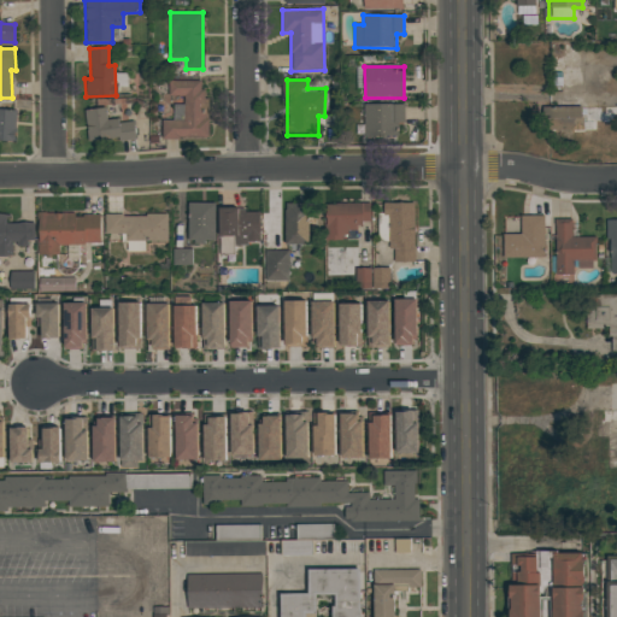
[(207,139),(206,81),(166,81),(168,97),(183,97),(184,105),(172,105),(172,121),(162,121),(162,139),(207,139)]
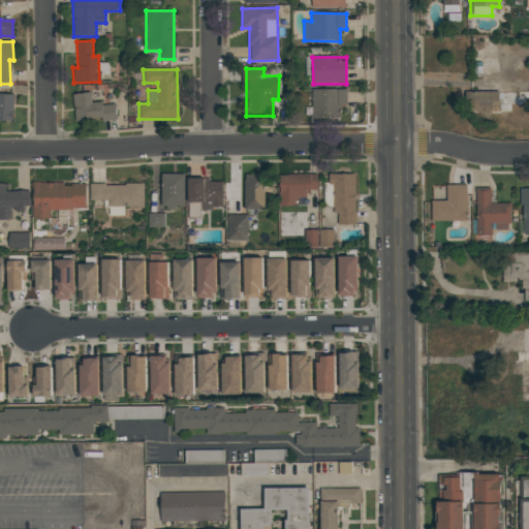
[(312,117),(346,118),(347,90),(312,89),(312,117)]
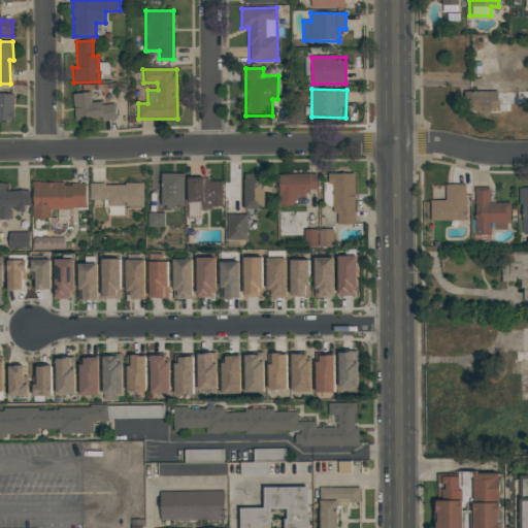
[(498,91),(464,92),(465,110),(498,109),(498,91)]
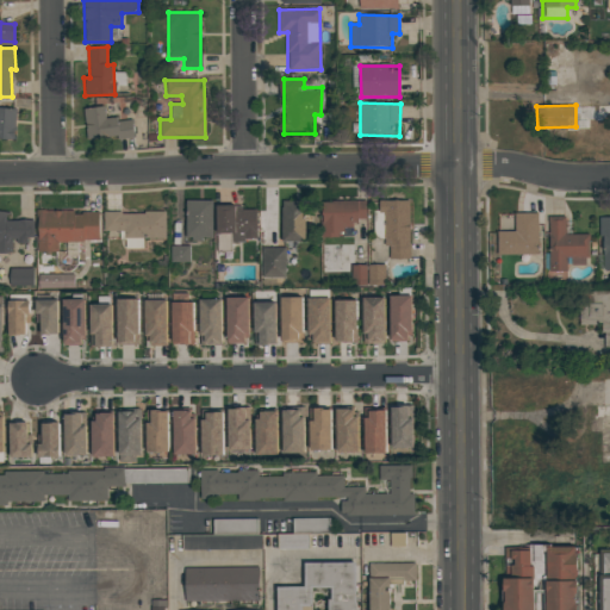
[(0,141),(14,142),(17,107),(0,106),(0,141)]
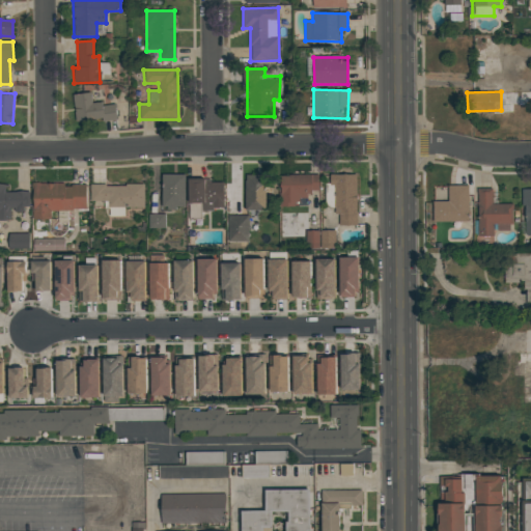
[(73,94),(76,123),(117,118),(115,103),(92,105),(91,92),(73,94)]
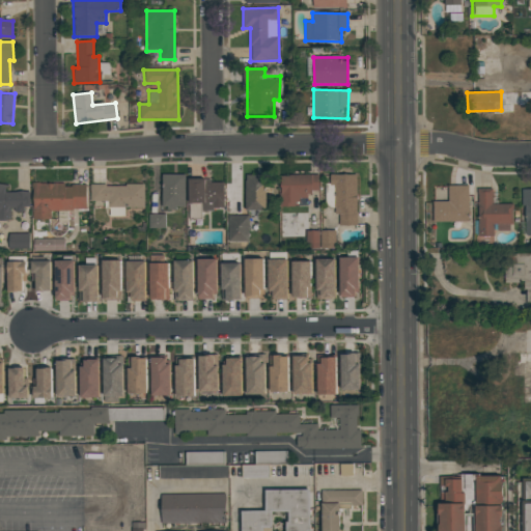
[(186,175),(162,174),(162,206),(185,207),(186,175)]
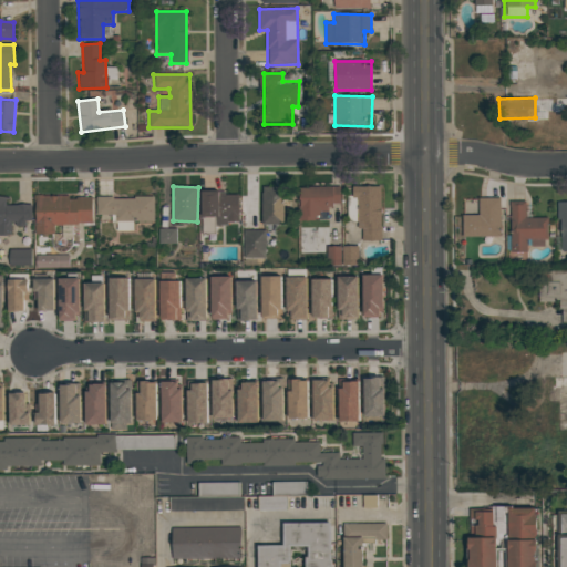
[(263,225),(284,224),(284,187),(261,187),(263,225)]
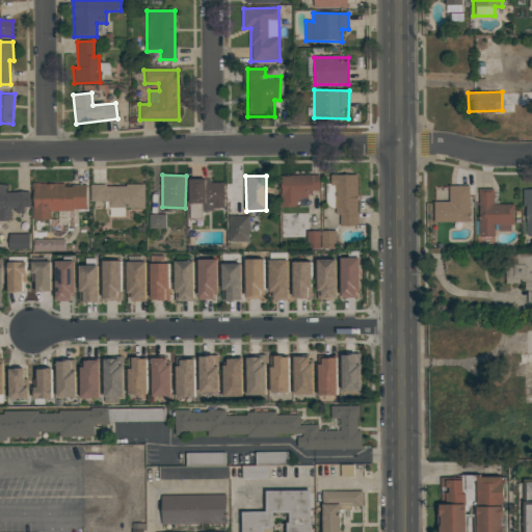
[(357,225),(357,176),(330,176),(331,189),(336,189),(336,216),(340,215),(340,227),(357,225)]
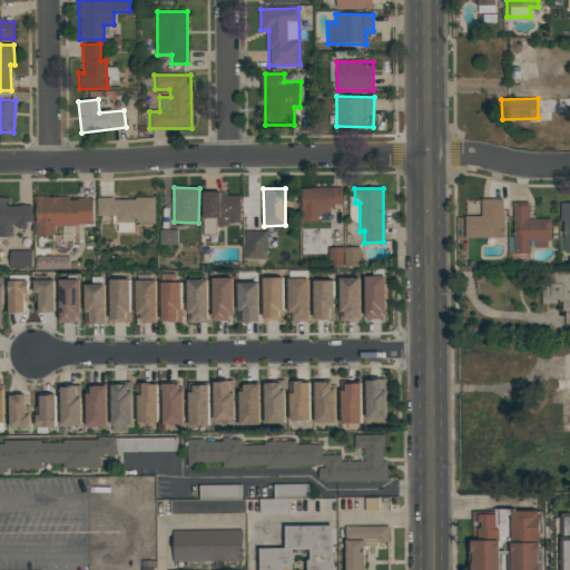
[(241,225),(241,194),(203,194),(204,235),(216,235),(216,225),(241,225)]
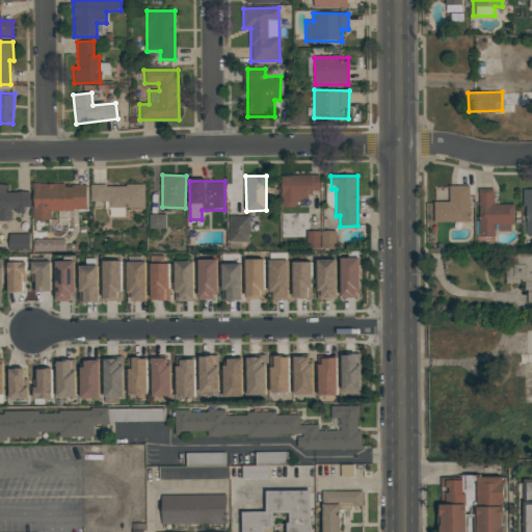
[(0,220),(11,220),(10,211),(30,210),(29,191),(8,192),(8,185),(0,185),(0,220)]
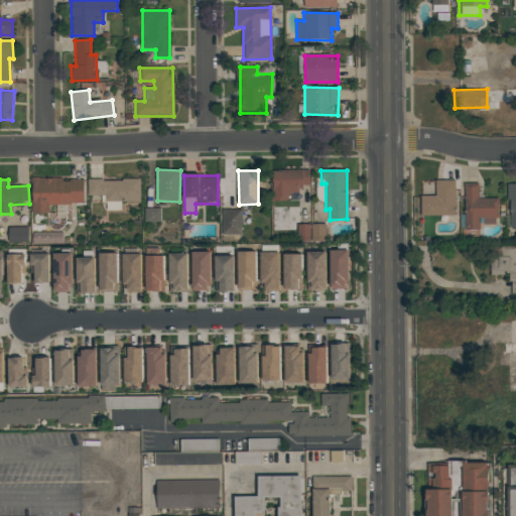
[(85,205),(85,179),(32,179),(32,214),(49,214),(49,205),(85,205)]
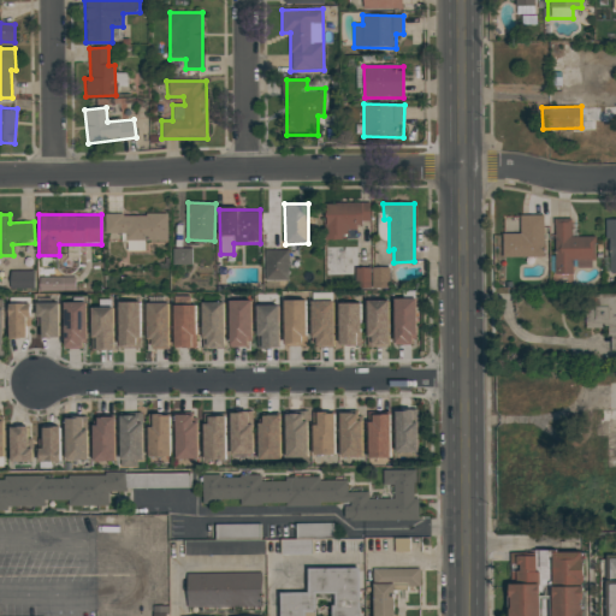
[(167,214),(105,215),(105,234),(126,234),(126,252),(144,252),(144,242),(167,241),(167,214)]
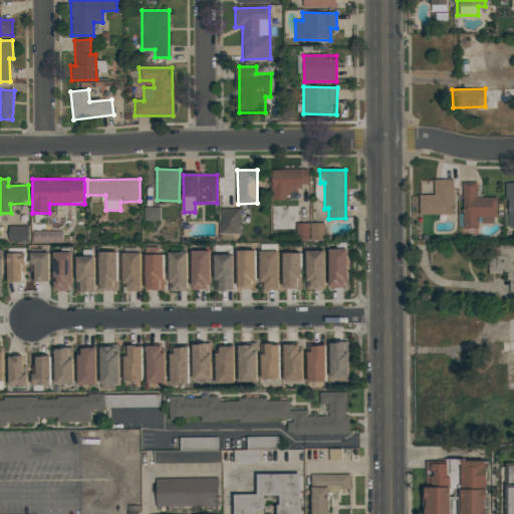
[(454,180),(434,180),(434,195),(419,195),(420,215),(454,215),(454,180)]
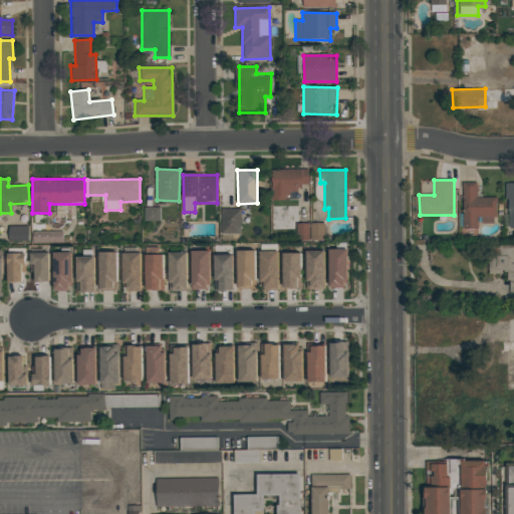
[(477,198),(477,183),(463,183),(463,229),(479,229),(479,224),(496,224),(496,198),(477,198)]
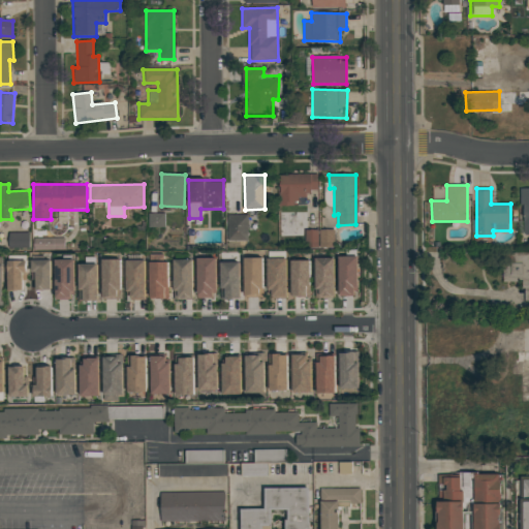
[(165,214),(149,214),(149,227),(164,227),(165,214)]
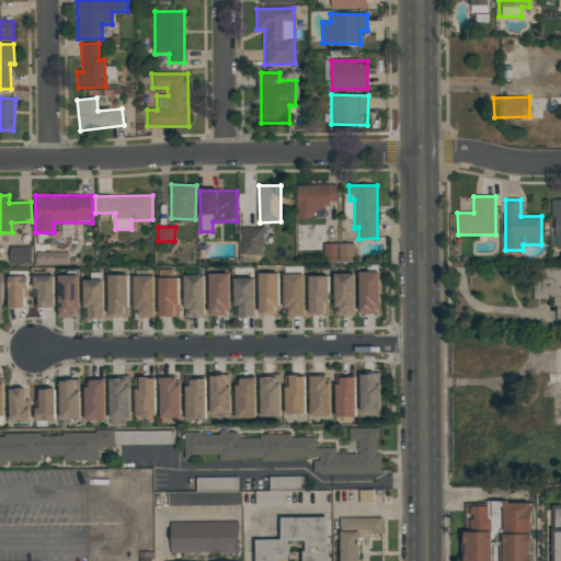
[(262,255),(263,228),(241,228),(241,255),(262,255)]
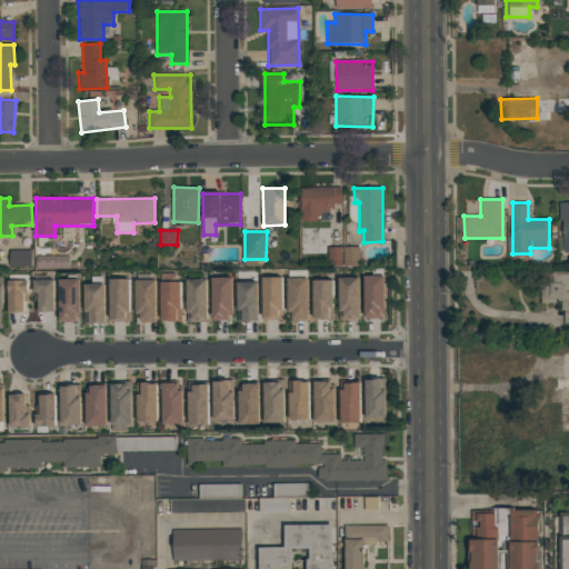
[(360,266),(359,247),(326,248),(327,267),(360,266)]
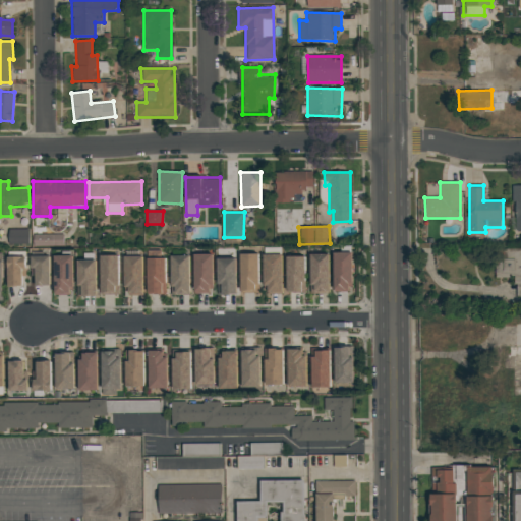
[(29,244),(29,230),(8,230),(8,244),(29,244)]
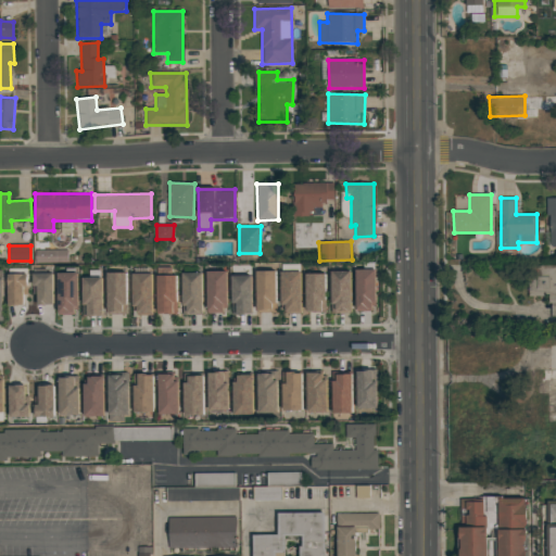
[(375,269),(355,269),(356,312),(375,312),(375,269)]
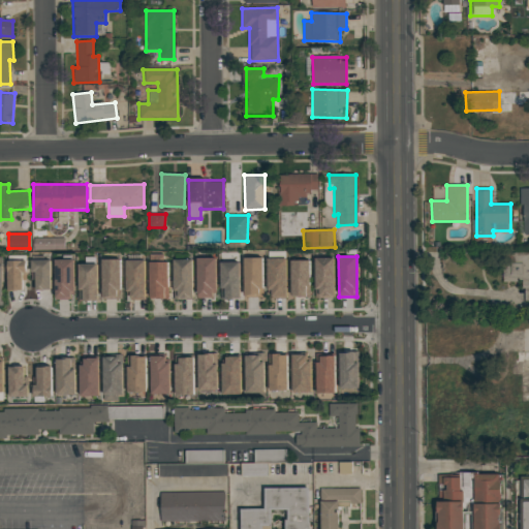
[(197,299),(213,298),(213,289),(216,289),(216,258),(197,258),(197,299)]
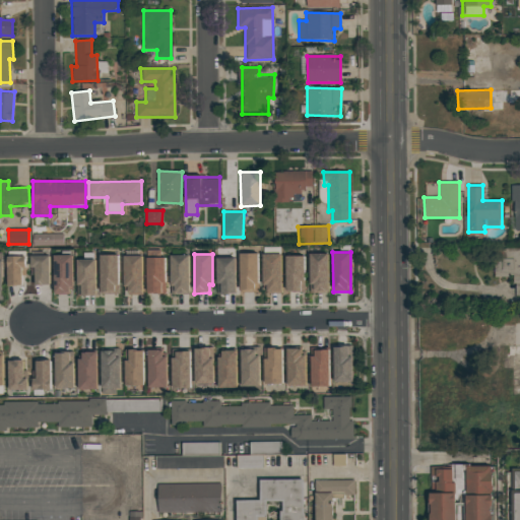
[(258,254),(240,254),(241,293),(259,291),(258,254)]
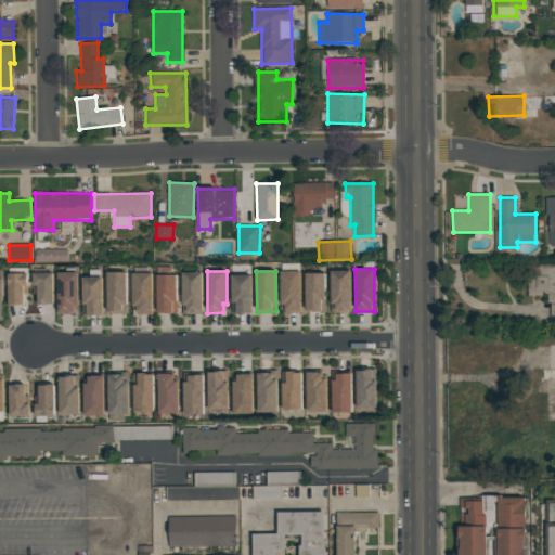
[(300,271),(282,271),(282,312),(301,312),(300,271)]
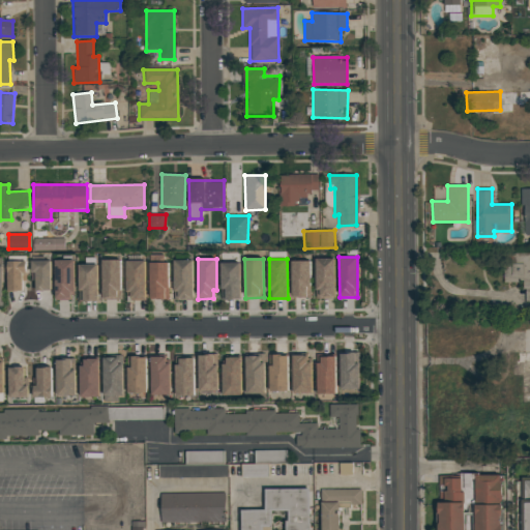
[(335,297),(334,259),(316,259),(316,297),(335,297)]
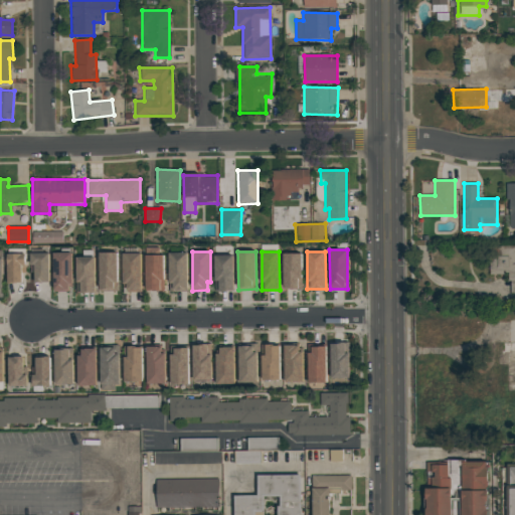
[(70,252),(53,253),(54,292),(71,292),(70,252)]
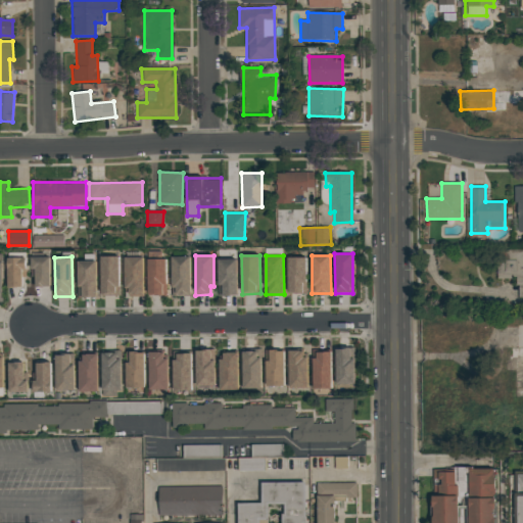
[(25,257),(8,258),(8,287),(25,287),(25,257)]
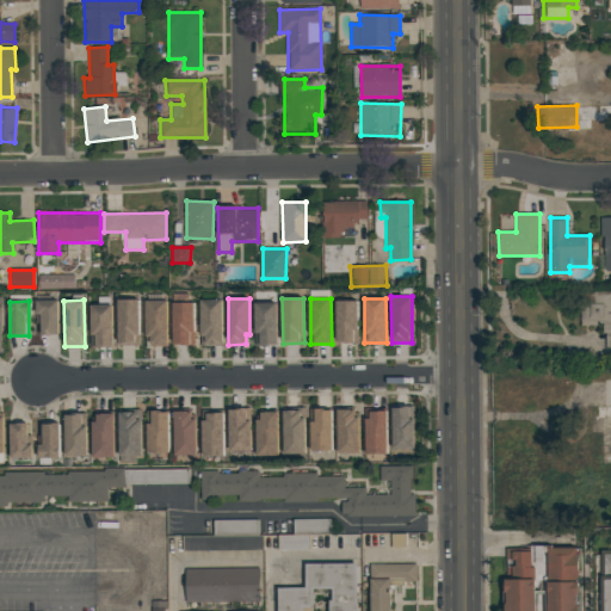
[(59,301),(38,301),(39,335),(59,335),(59,301)]
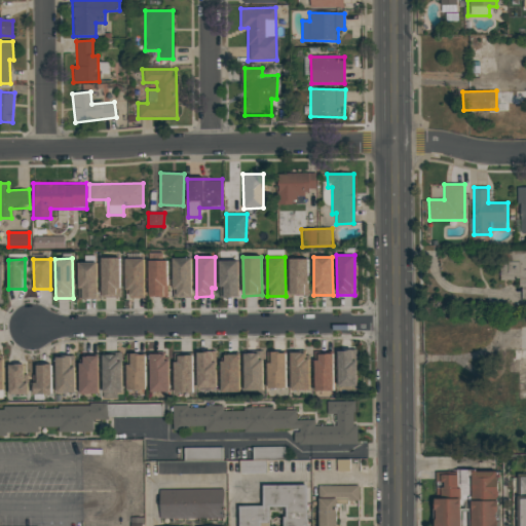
[(120,259),(101,259),(102,297),(121,297),(120,259)]
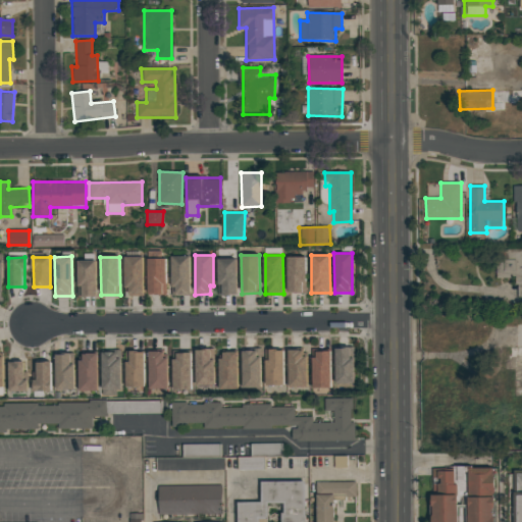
[(143,257),(124,257),(125,296),(144,296),(143,257)]
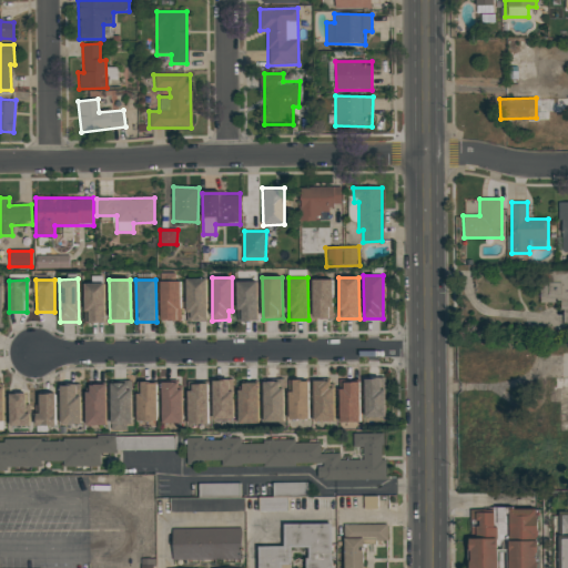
[(206,280),(186,280),(188,321),(208,321),(206,280)]
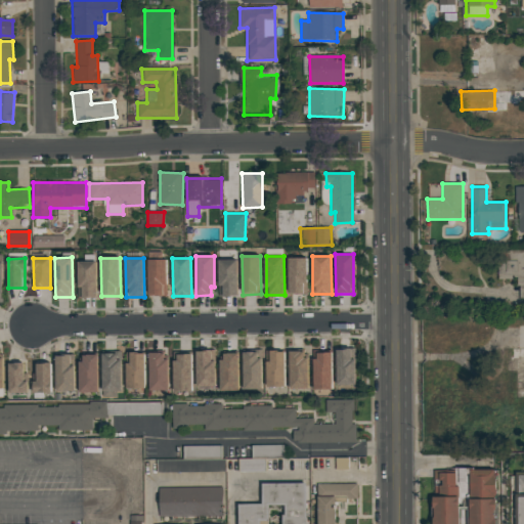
[(307,258),(289,258),(289,294),(307,294),(307,258)]
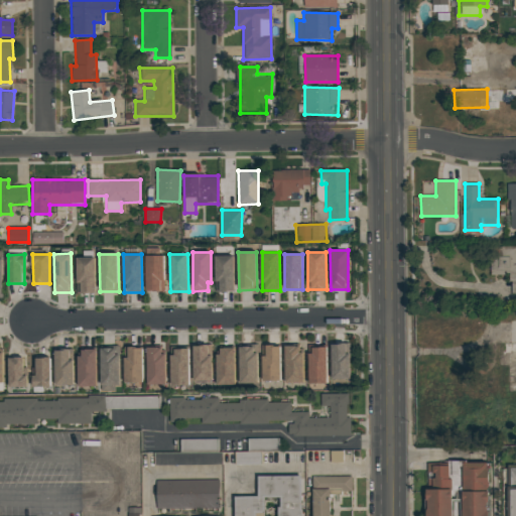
[(165,291),(164,256),(146,256),(146,291),(165,291)]
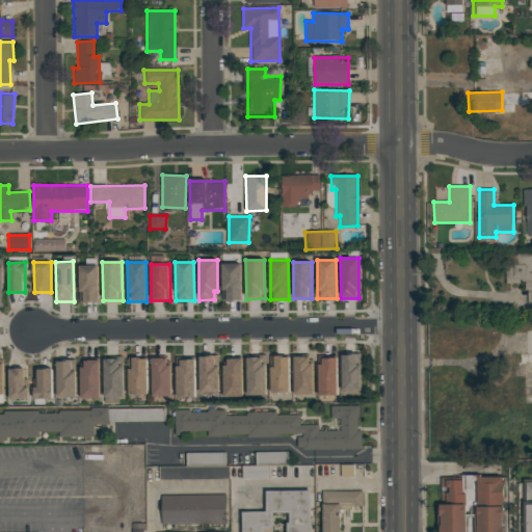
[(221,264),(222,300),(241,300),(241,264),(221,264)]
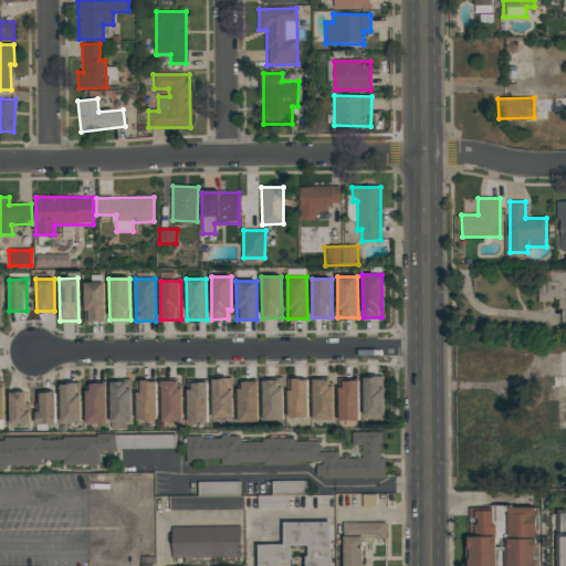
[(537,302),(558,302),(558,281),(537,282),(537,302)]
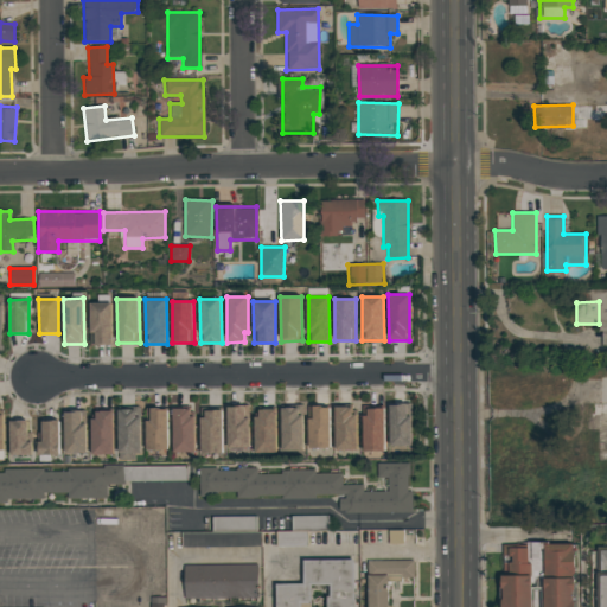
[(113,345),(112,304),(90,304),(90,345),(113,345)]
